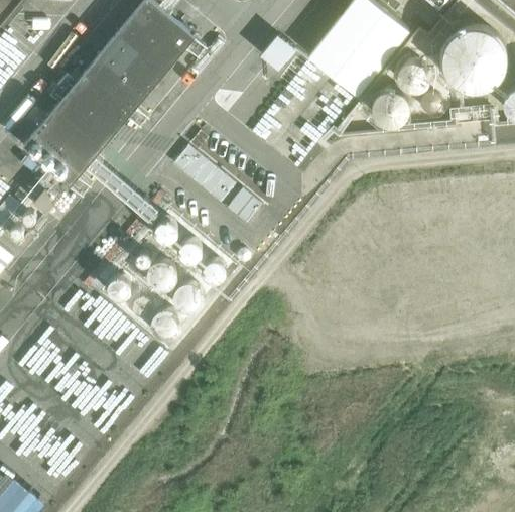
[(150,0),(143,0),(21,149),(69,187),(194,35),(150,0)]
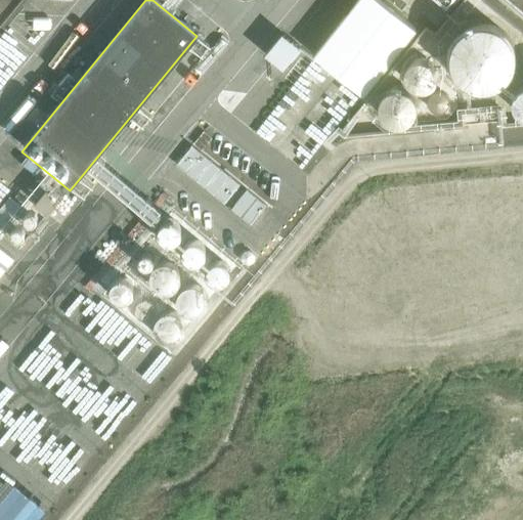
[(374,0),(358,0),(312,59),(362,98),(415,32),(374,0)]
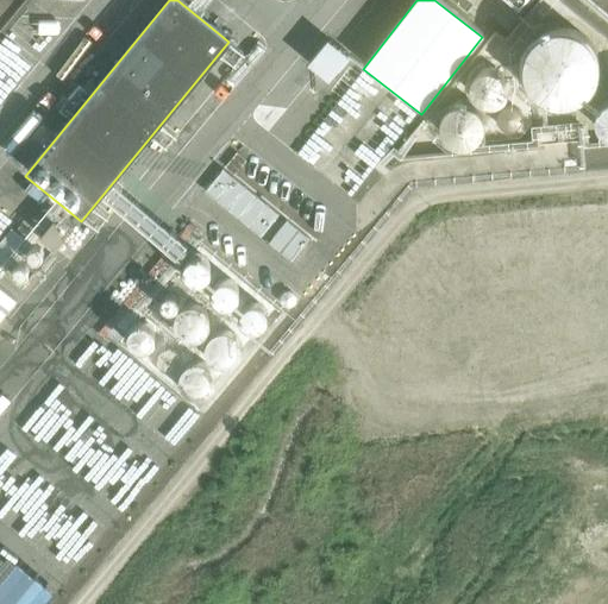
[(607,57),(594,32),(580,41),(569,21),(515,51),(549,111),(577,95),(606,144),(607,142),(607,57)]
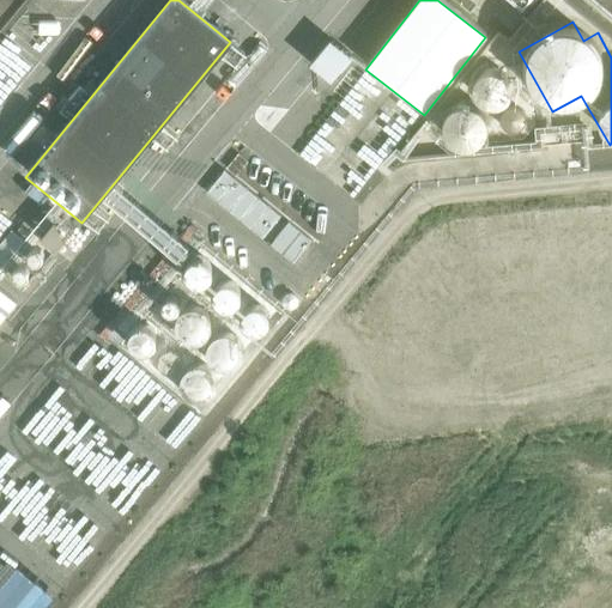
[(332,40),(310,65),(332,83),(353,58),(332,40)]
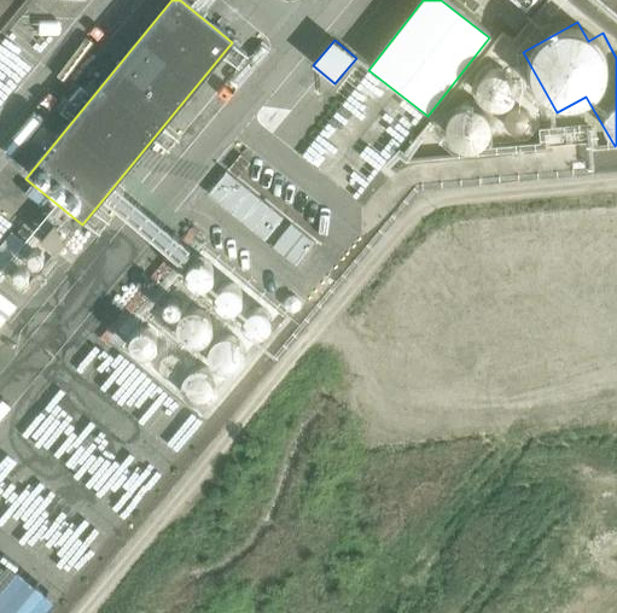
[(490,159),(524,109),(507,99),(517,85),(487,65),(444,129),(490,159)]
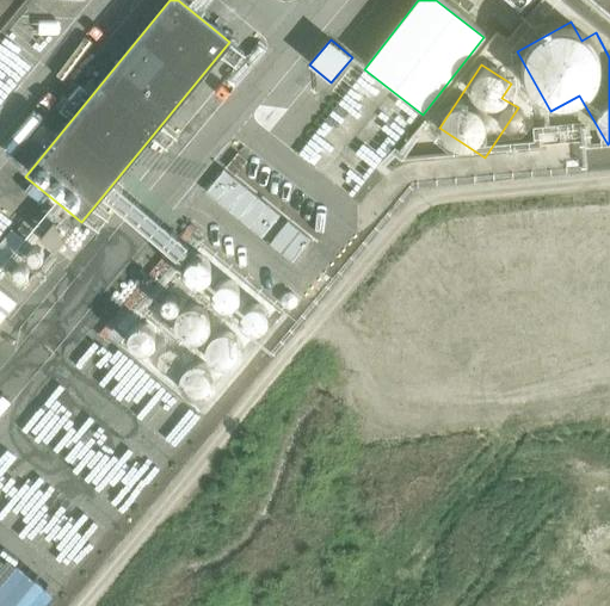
[(222,174),(205,197),(262,242),(279,220),(222,174)]
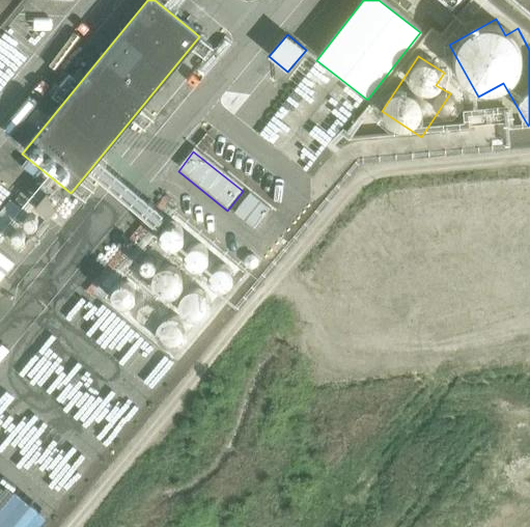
[(252,194),(235,214),(253,229),(270,210),(252,194)]
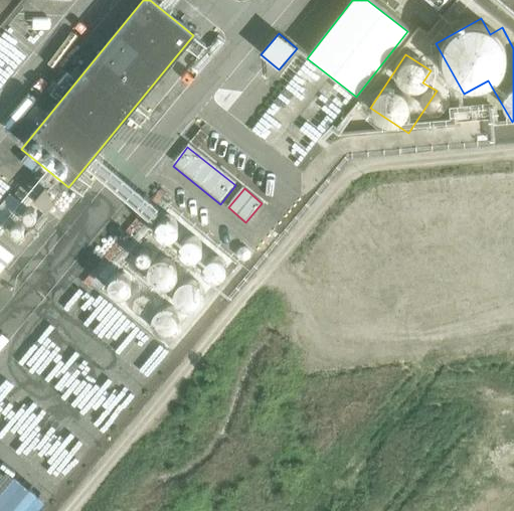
[(201,316),(234,263),(161,218),(129,272),(201,316)]
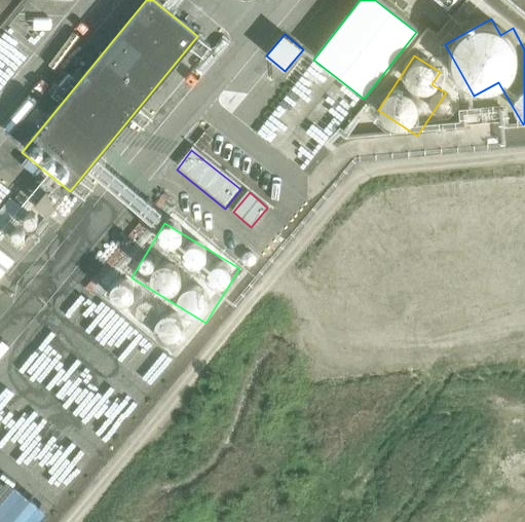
[(0,278),(14,261),(0,249),(0,278)]
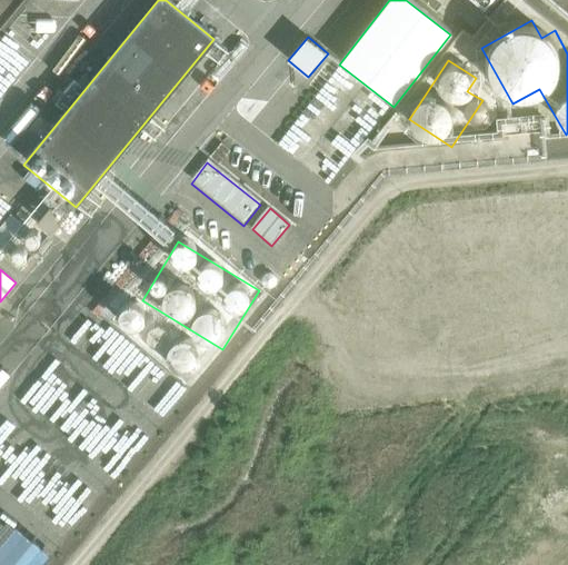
[(48,564),(51,561),(19,531),(0,551),(0,564),(48,564)]
